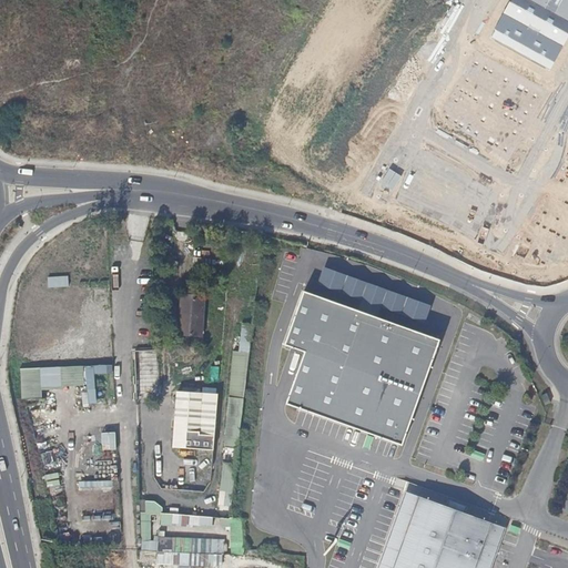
[(567,36),(567,20),(528,0),(511,0),(504,13),(563,46),(567,36)]
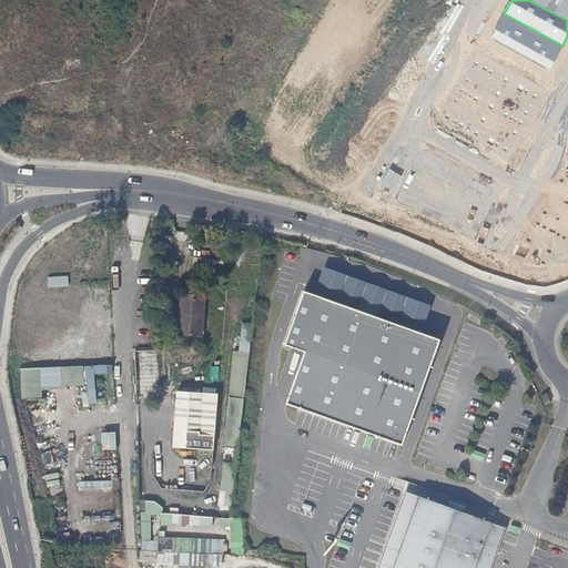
[(567,0),(528,0),(567,20),(567,0)]
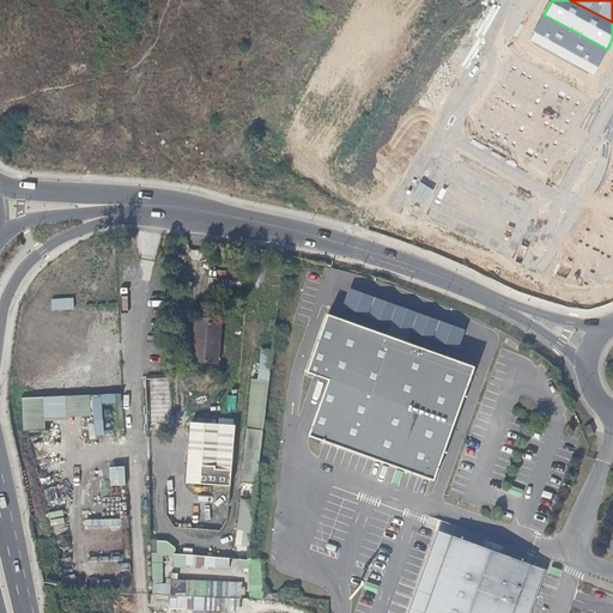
[(607,49),(544,14),(530,41),(594,74),(607,49)]
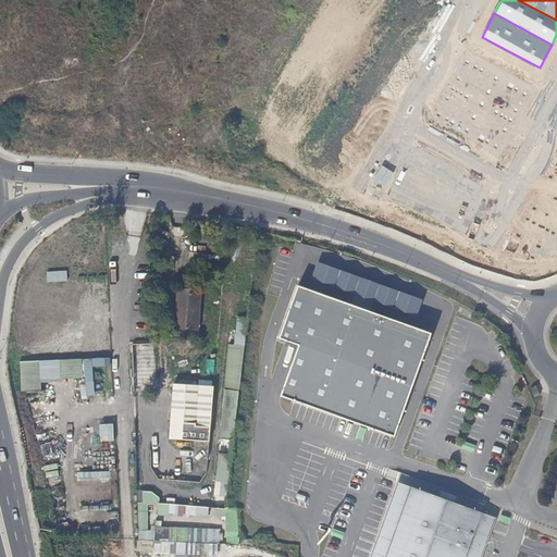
[(47,271),(47,282),(67,281),(66,270),(47,271)]
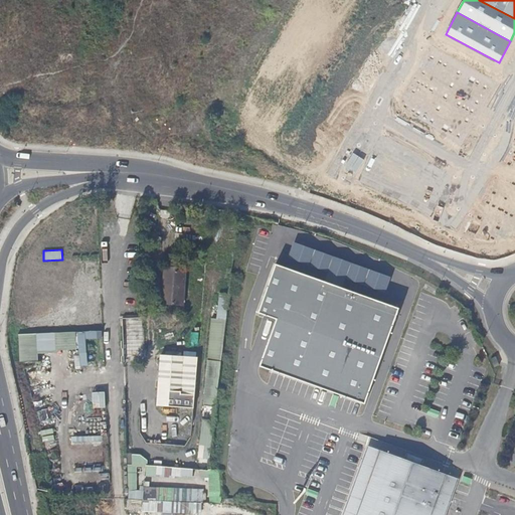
[(98,260),(84,261),(84,275),(99,275),(98,260)]
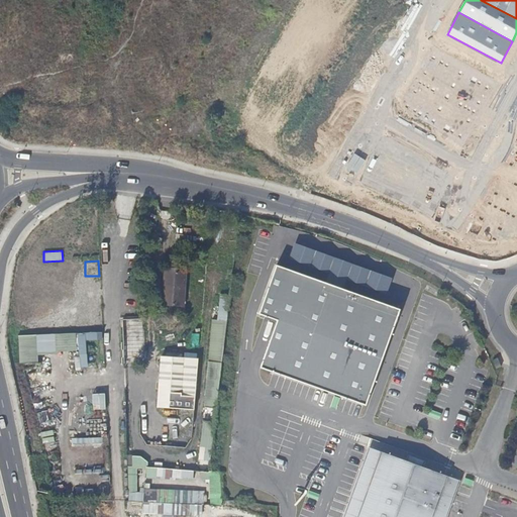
[(369,402),(401,308),(280,264),(263,310),(280,318),(265,362),(369,402)]
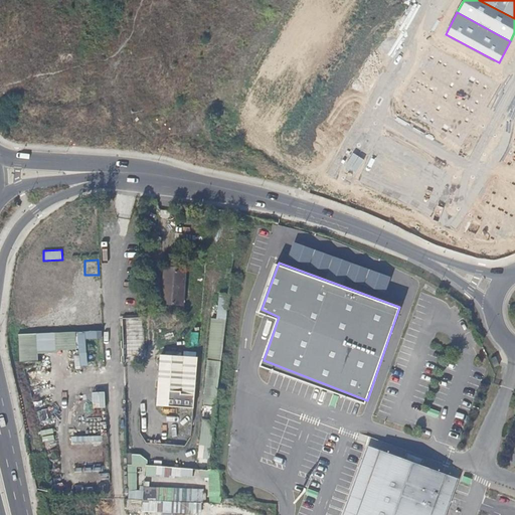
[(182,305),(185,270),(166,268),(163,303),(182,305)]
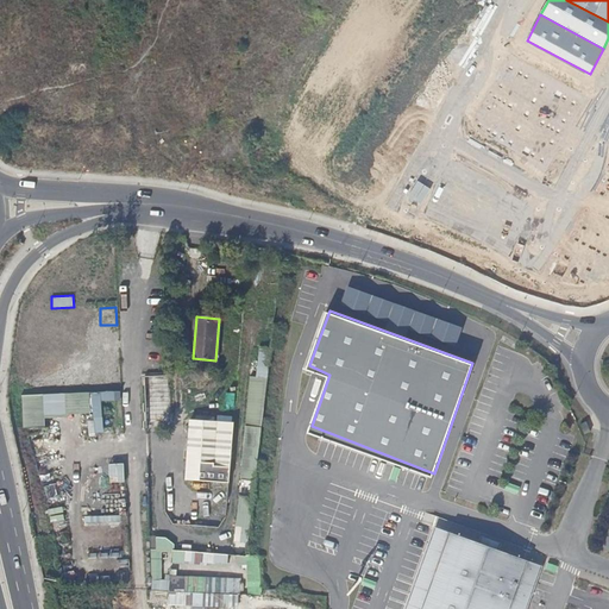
[(250,376),(240,477),(256,478),(269,346),(259,346),(257,376),(250,376)]
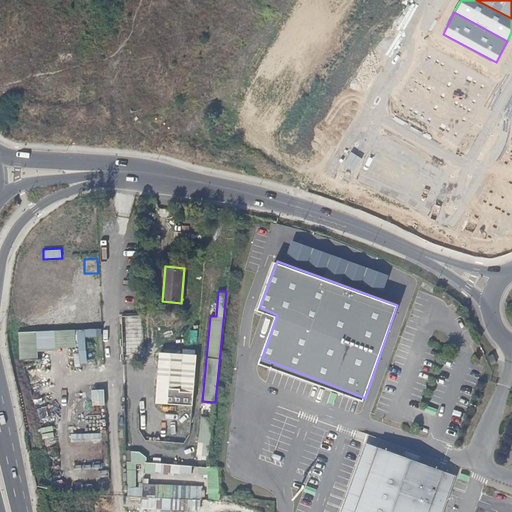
[(142,315),(122,315),(123,357),(143,357),(142,315)]
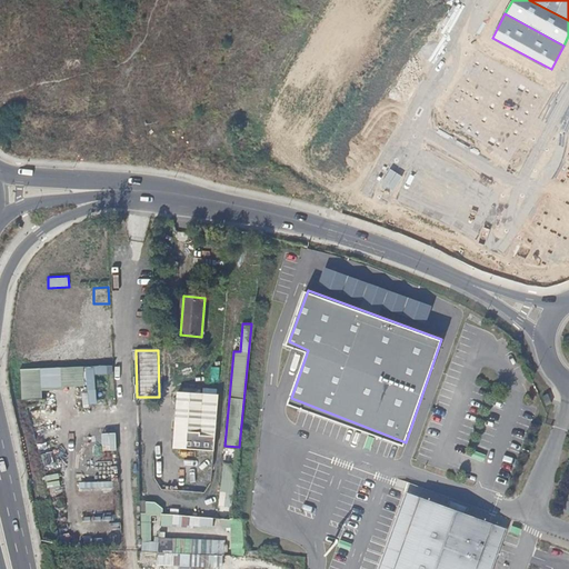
[(42,398),(42,388),(81,386),(82,405),(96,403),(95,375),(113,375),(112,365),(20,368),(21,399),(42,398)]
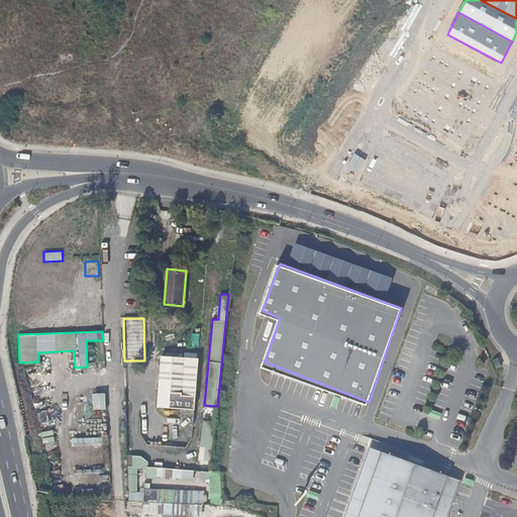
[(182,382),(184,359),(164,357),(159,407),(180,409),(182,382)]
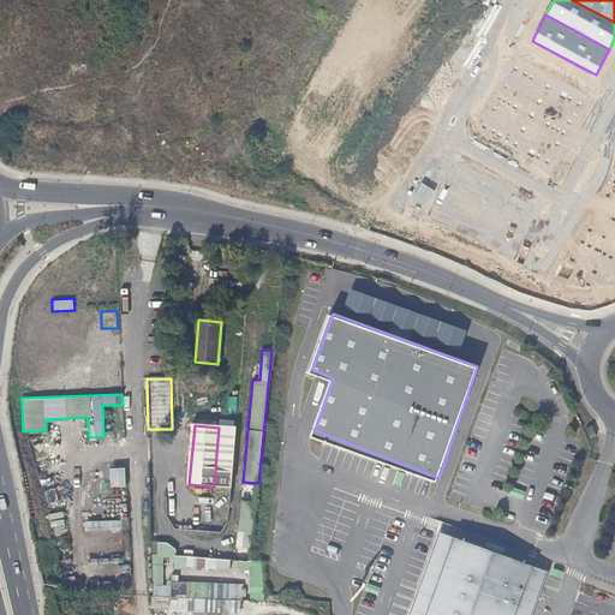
[(231,428),(219,428),(216,454),(228,455),(230,445),(231,428)]
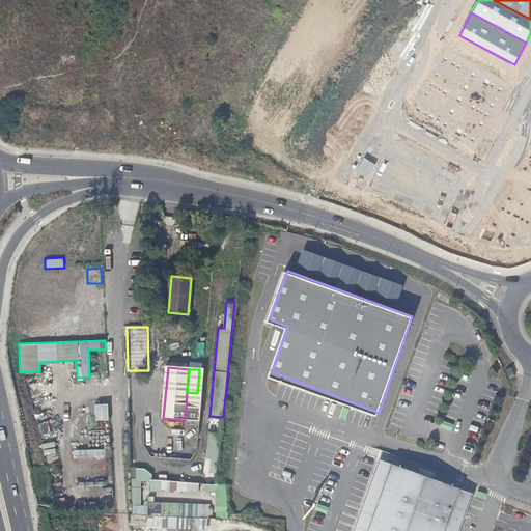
[(216,473),(218,432),(207,431),(205,472),(216,473)]
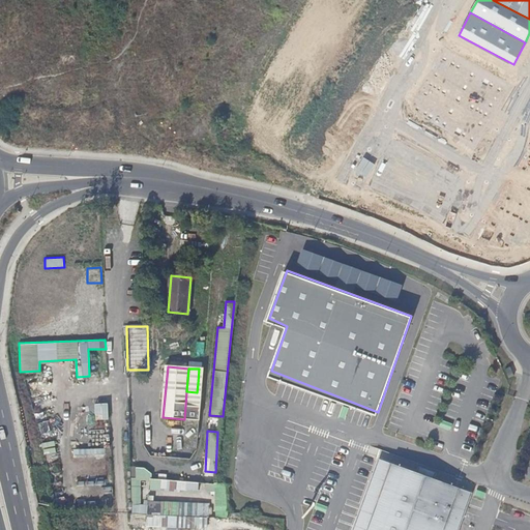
[(458,529),(471,493),(381,460),(354,529),(458,529)]
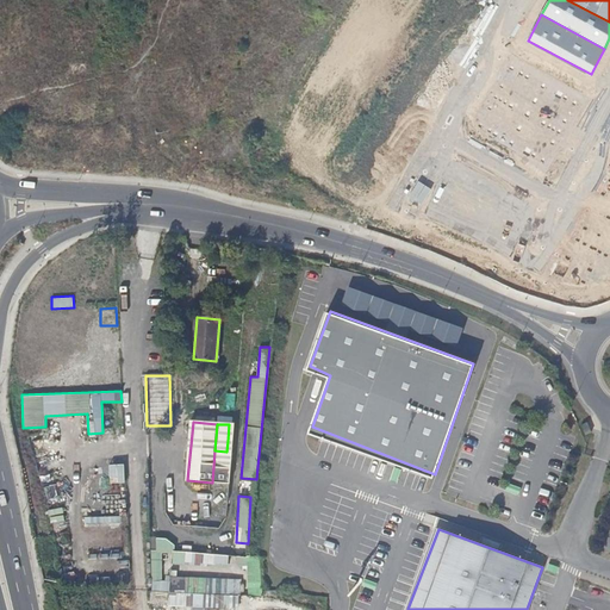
[(238,608),(240,578),(165,576),(166,564),(229,565),(229,553),(174,552),(174,537),(151,537),(150,590),(169,590),(169,607),(238,608)]
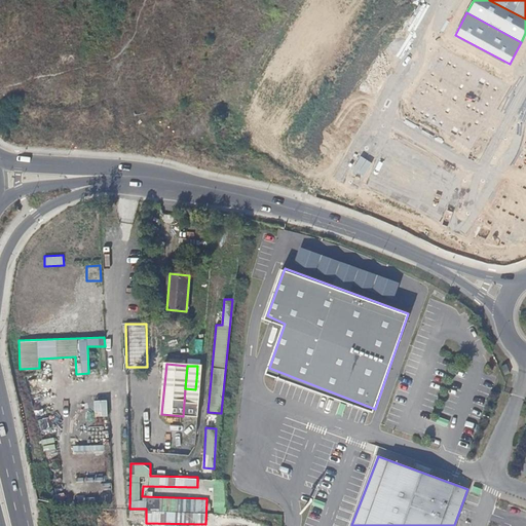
[(224,513),(225,502),(215,501),(214,512),(224,513)]
